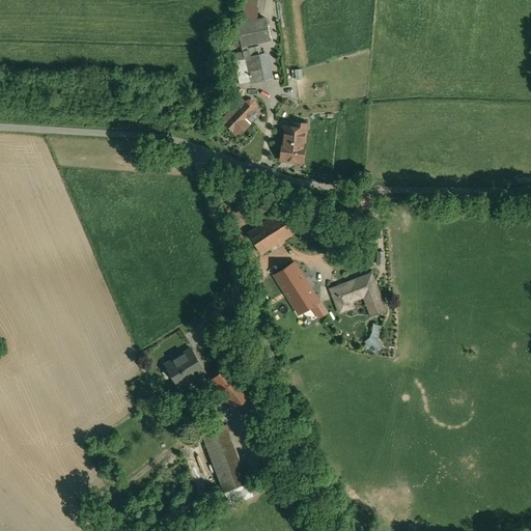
[(242,46),(268,40),(269,34),(264,18),(260,17),(254,18),(255,12),(262,11),(263,0),(241,0),(240,12),(241,19),(249,20),(232,23),(233,28),(233,29),(236,46),(242,46)]
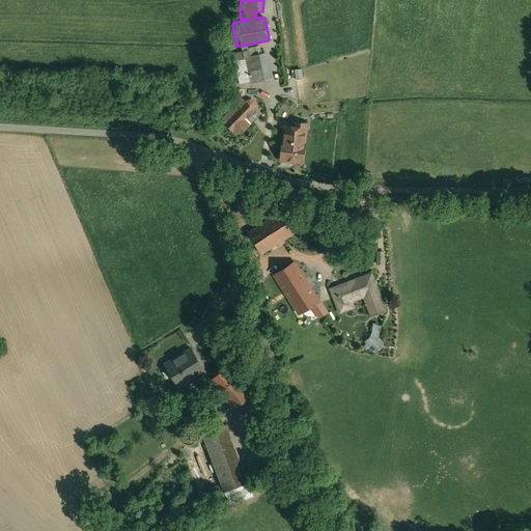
[(260,55),(246,58),(251,82),(266,79),(260,55)]
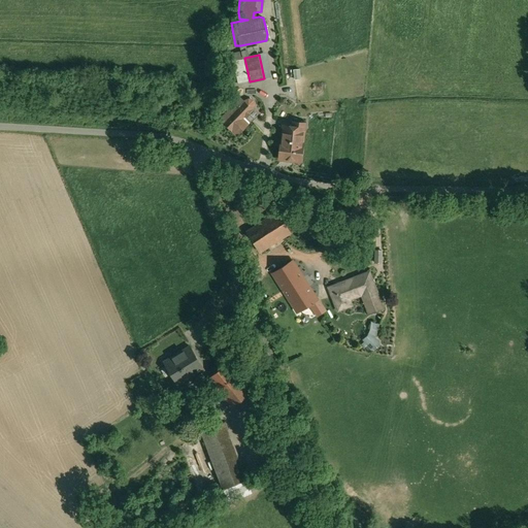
[(250,81),(244,58),(234,60),(239,85),(250,81)]
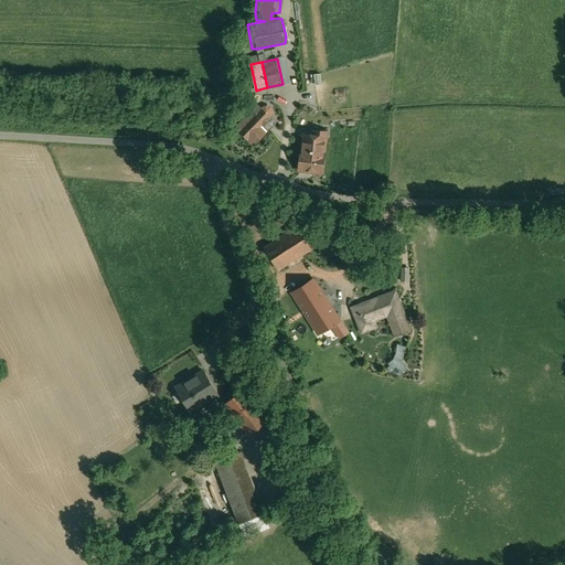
[(268,116),(257,105),(236,127),(240,130),(251,118),(258,125),(268,116)]
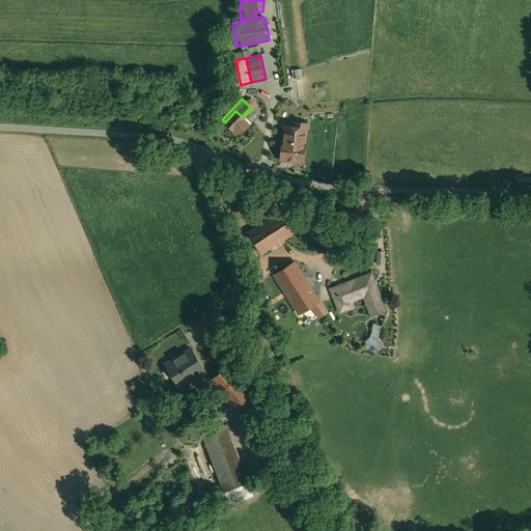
[(235,111),(225,122),(233,131),(245,119),(243,117),(235,111)]
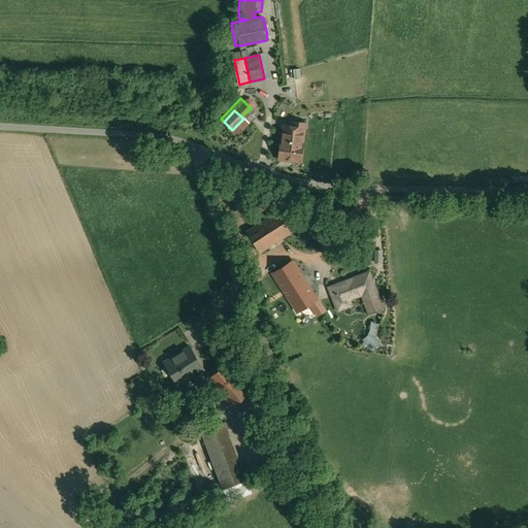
[(294,127),(284,126),(279,159),(300,162),(303,131),(294,130),(294,127)]
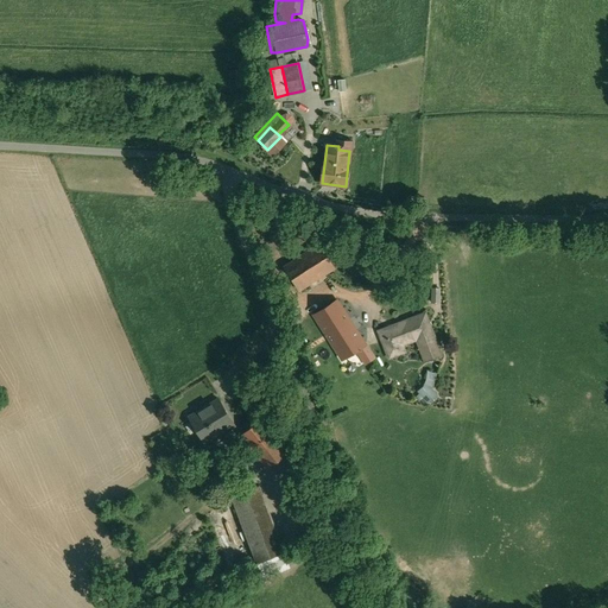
[(335,267),(320,244),(295,260),(310,284),(335,267)]
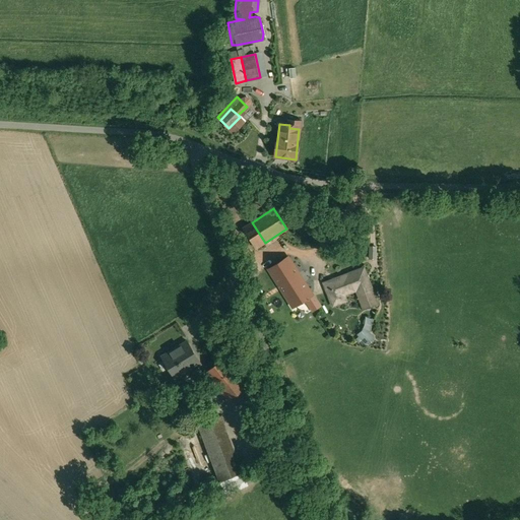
[(265,243),(252,222),(243,228),(256,249),(265,243)]
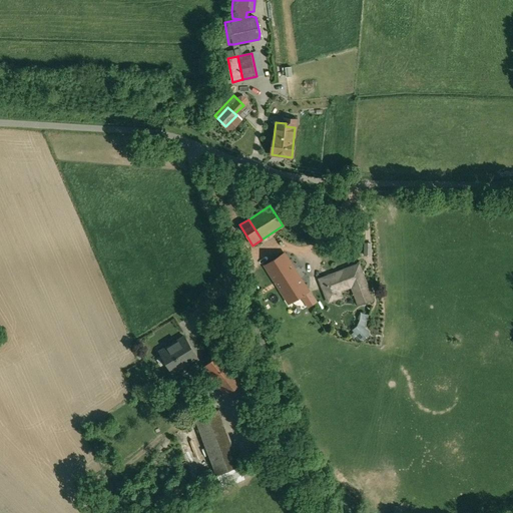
[(316,303),(285,253),(266,266),(297,315),(316,303)]
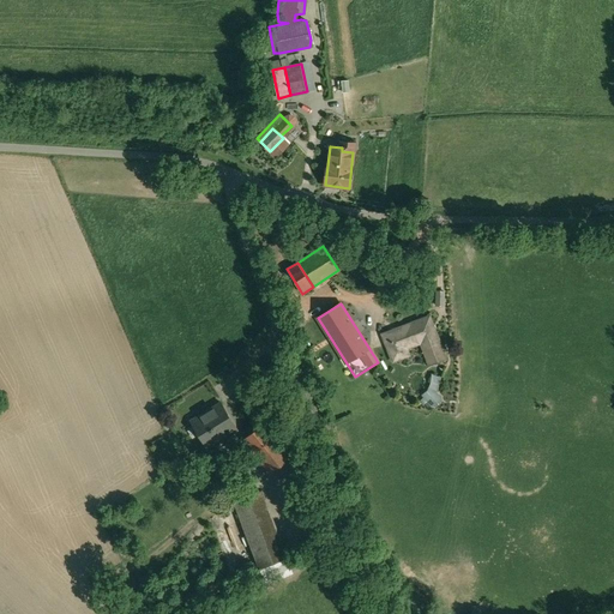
[(429,317),(383,335),(393,361),(405,356),(403,349),(425,341),(427,348),(440,343),(429,317)]
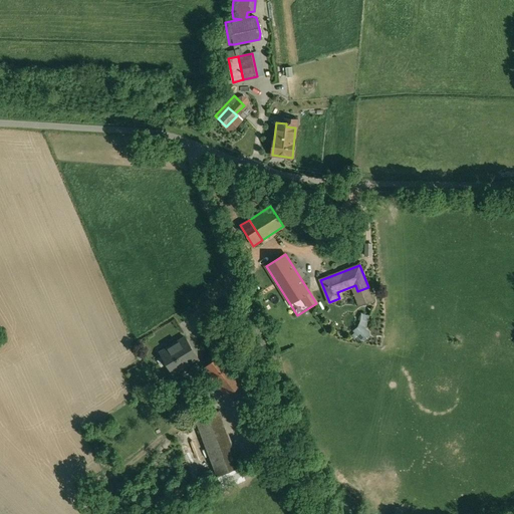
[(359,322),(350,330),(359,341),(368,333),(359,322)]
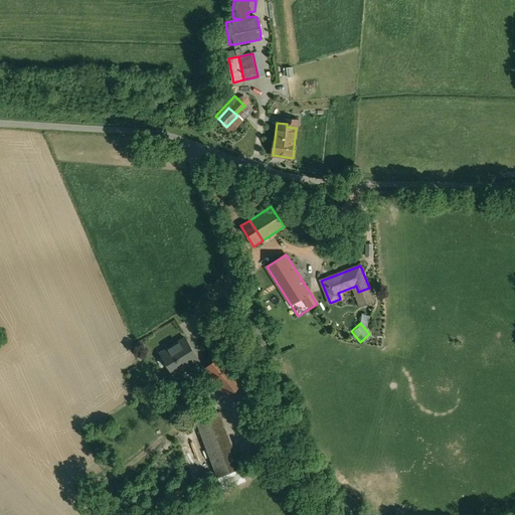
[(185,337),(160,353),(174,375),(199,359),(185,337)]
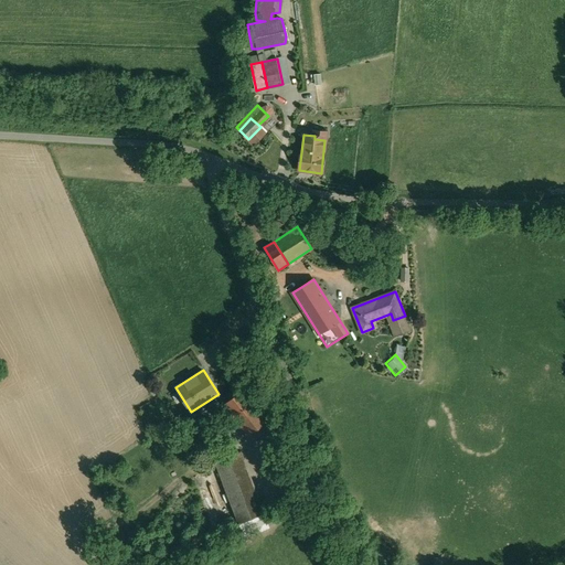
[(243,387),(223,404),(248,435),(268,419),(243,387)]
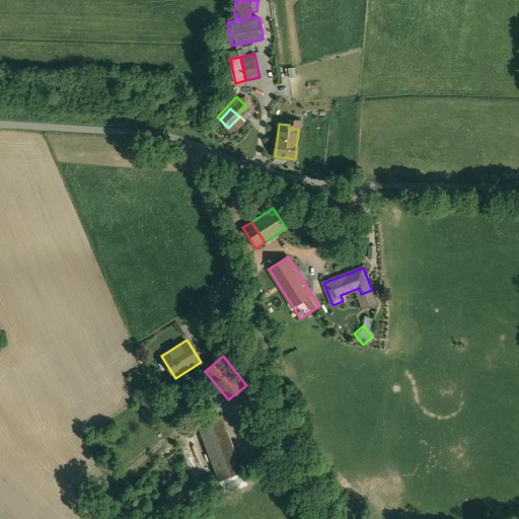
[(221,414),(198,423),(220,480),(242,471),(221,414)]
